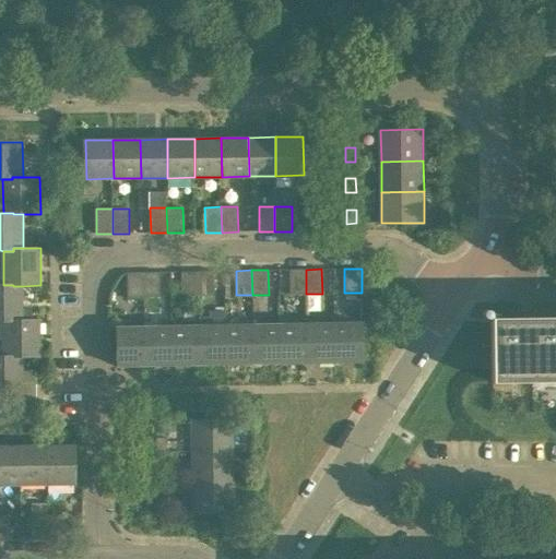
[(291,294),(306,294),(306,270),(290,270),(291,294)]
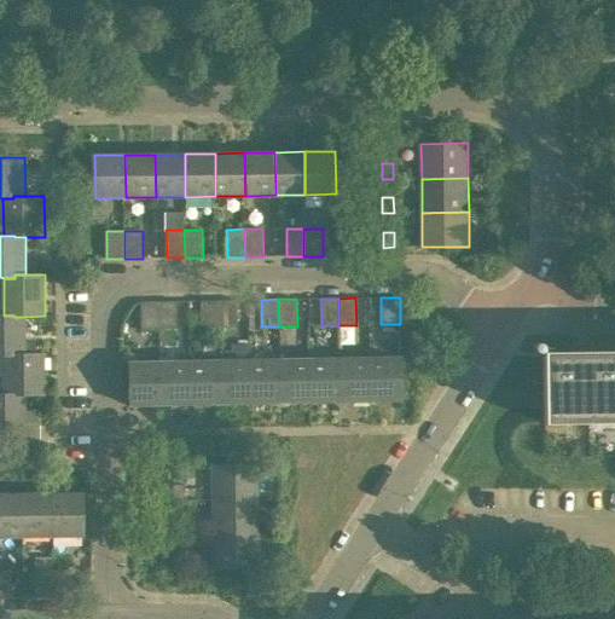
[(202,328),(220,328),(219,300),(202,301),(202,328)]
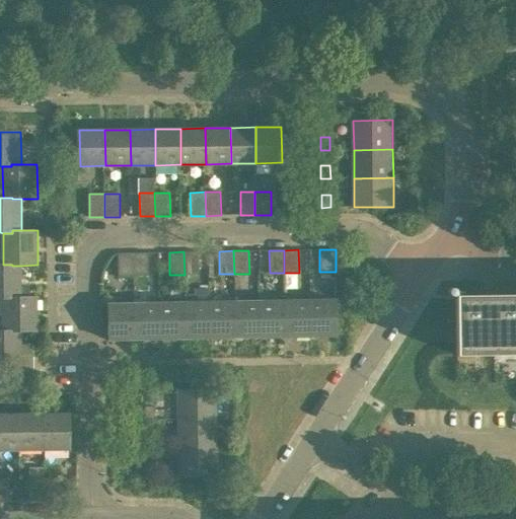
[(199,251),(183,251),(185,275),(199,275),(199,251)]
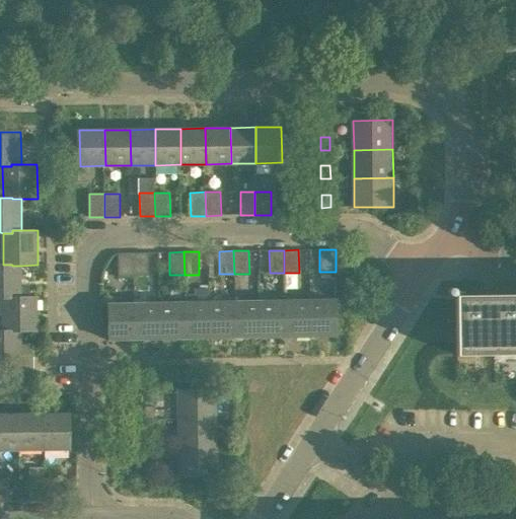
[(119,276),(134,276),(134,252),(119,253),(119,276)]
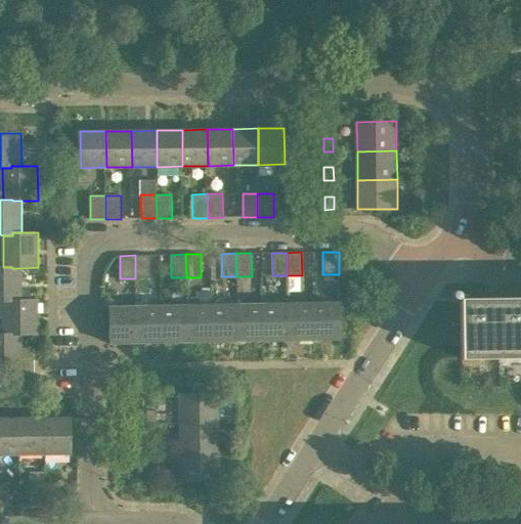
[(150,255),(135,255),(135,278),(150,278),(150,255)]
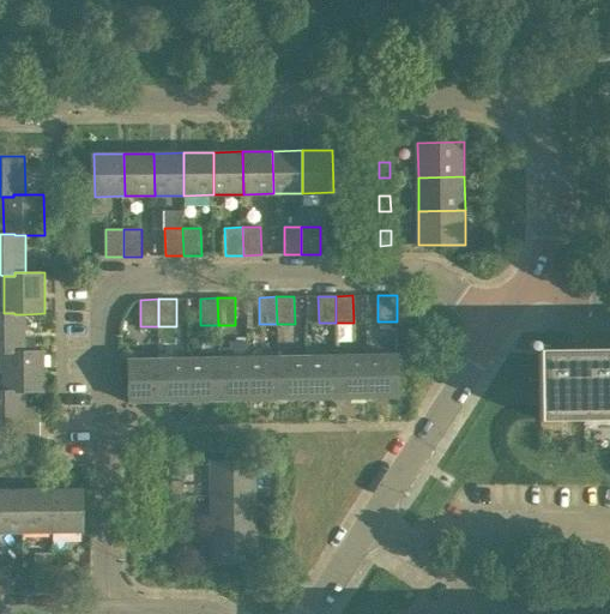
[(14,351),(25,351),(25,314),(14,314),(14,313),(4,313),(0,312),(0,355),(5,355),(14,355),(14,351)]
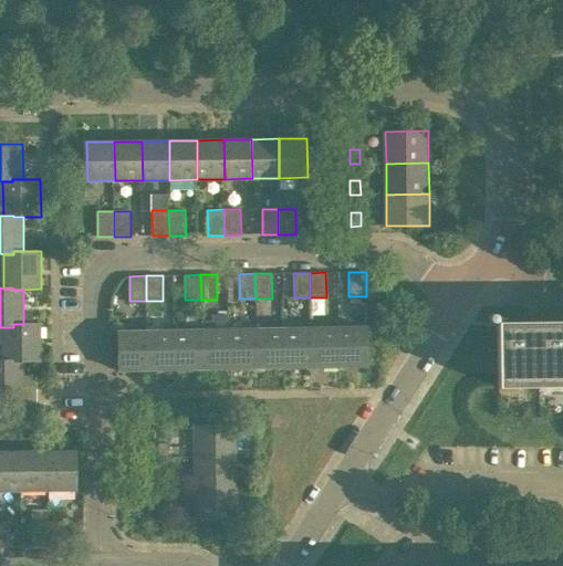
[(562,321),(499,322),(500,387),(562,385),(562,321)]
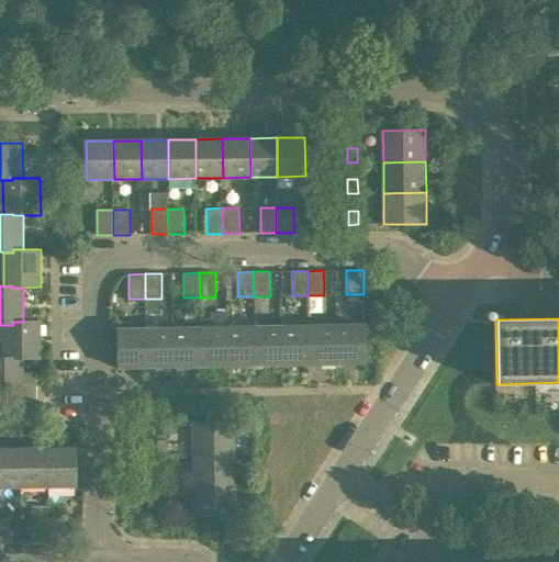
[(13,325),(4,325),(4,359),(14,358),(14,359),(24,359),(41,359),(41,322),(23,322),(13,322),(13,325)]
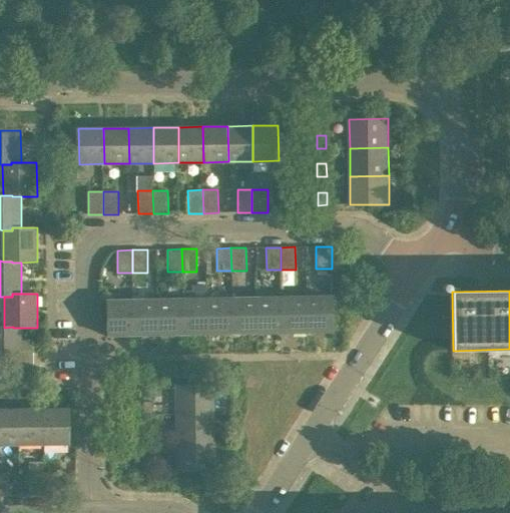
[(258,298),(259,333),(284,333),(283,297),(258,298)]
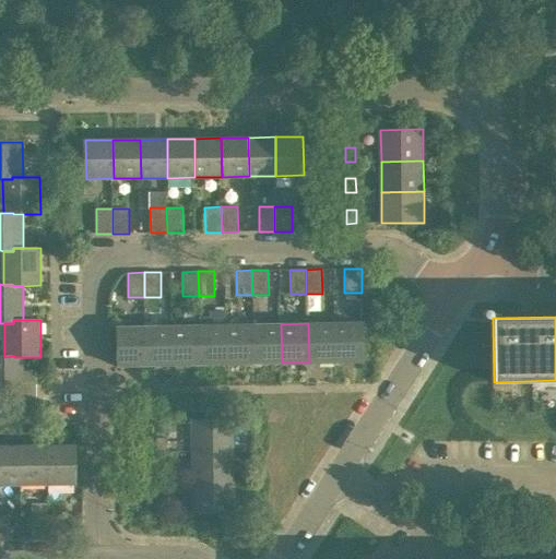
[(308,323),(309,363),(335,361),(335,323),(308,323)]
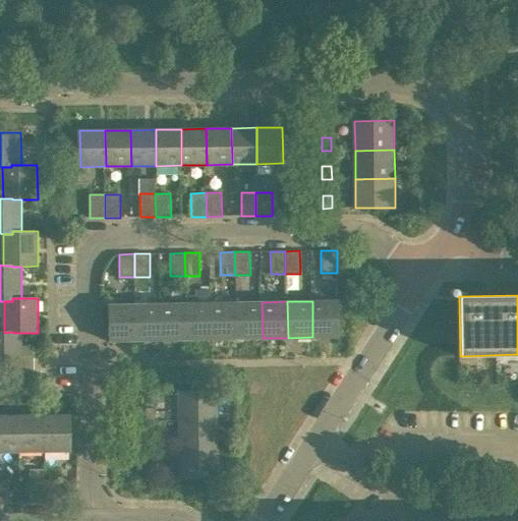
[(338,301),(312,301),(312,337),(338,337),(338,301)]
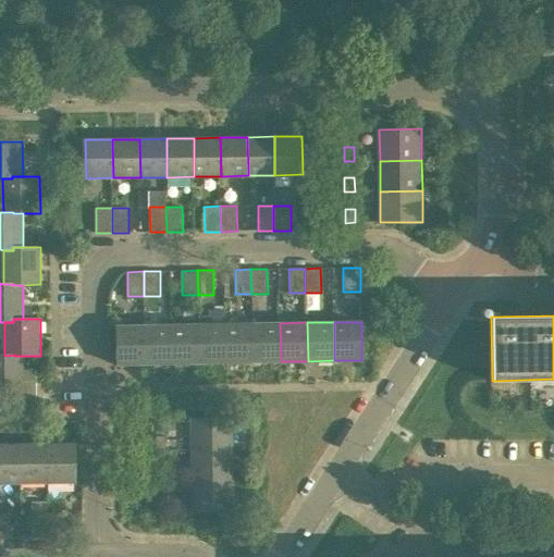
[(226,324),(228,362),(254,362),(254,323),(226,324)]
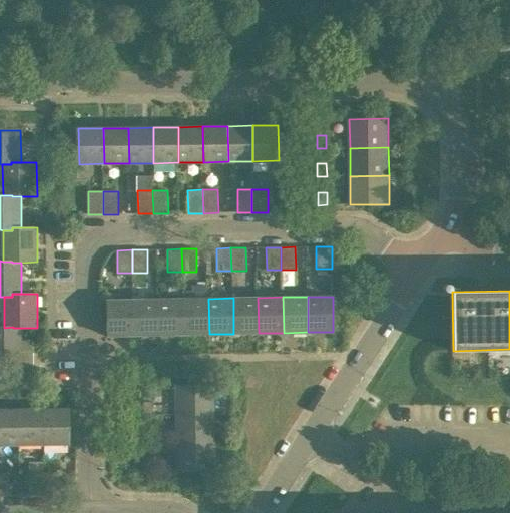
[(233,298),(233,334),(259,333),(258,298),(233,298)]
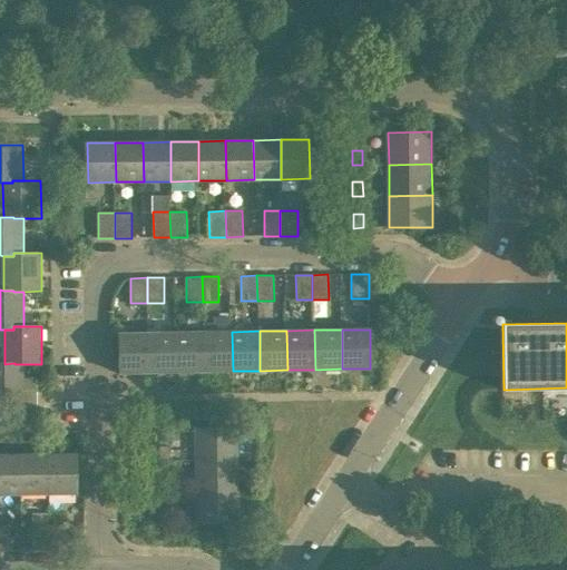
[(177,333),(177,372),(206,372),(205,332),(177,333)]
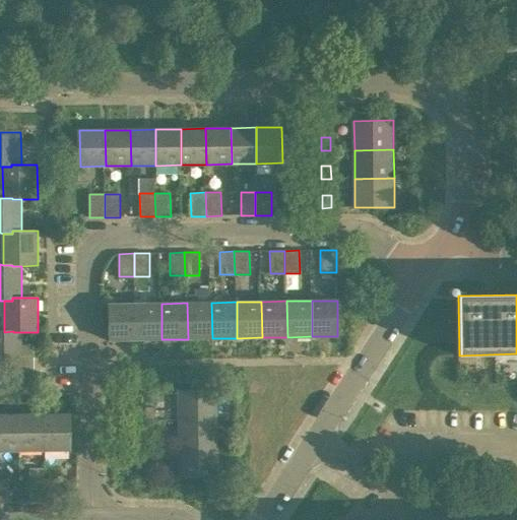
[(187,303),(188,339),(212,338),(211,303),(187,303)]
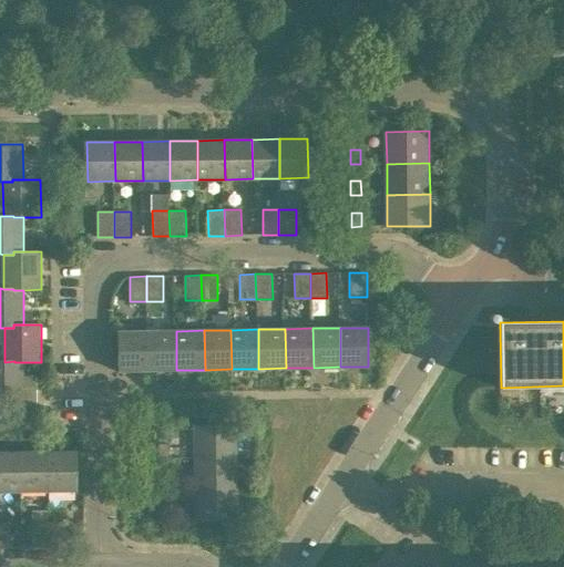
[(120,371),(149,371),(147,331),(119,332),(120,371)]
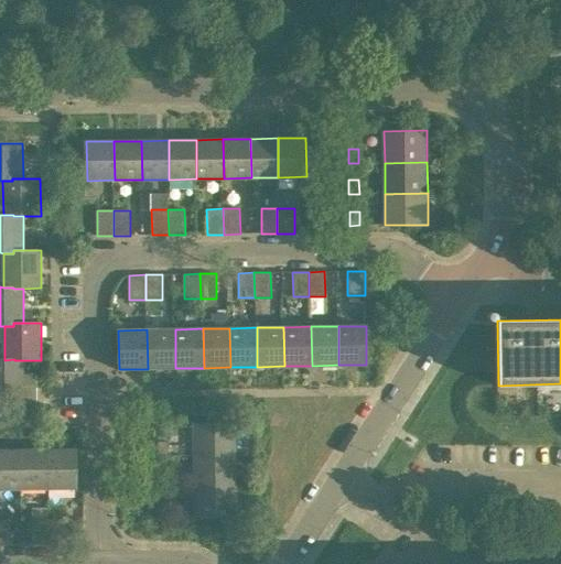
[(147,329),(148,369),(175,368),(175,329),(147,329)]
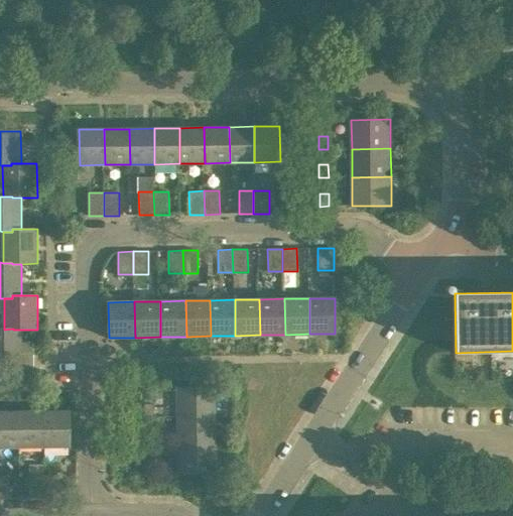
[(0,363),(22,363),(22,330),(13,330),(13,329),(4,330),(0,329),(0,363)]
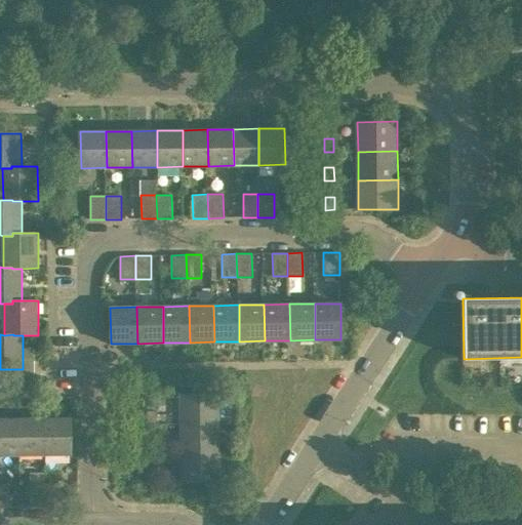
[(179,395),(181,425),(219,423),(219,394),(179,395)]
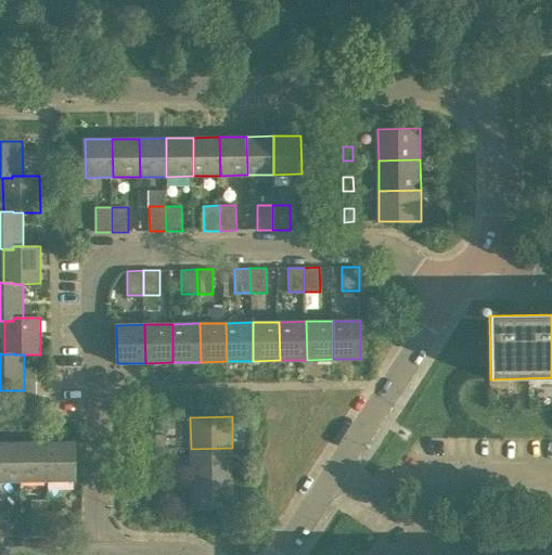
[(156,449),(166,449),(166,435),(155,435),(156,449)]
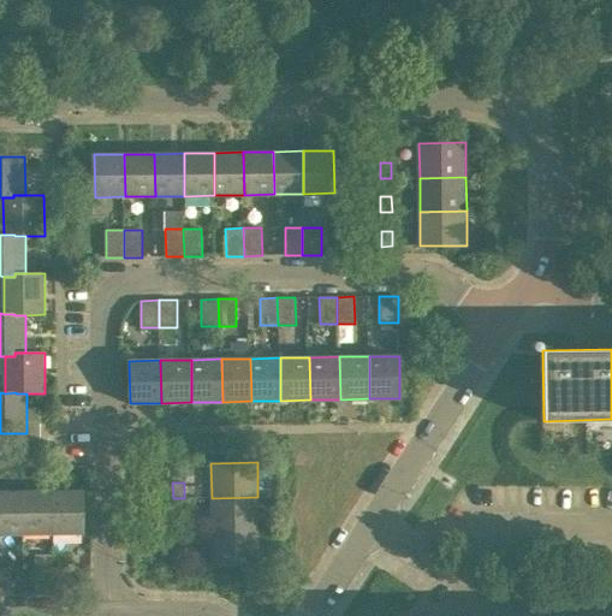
[(54,534),(53,491),(24,492),(24,535),(54,534)]
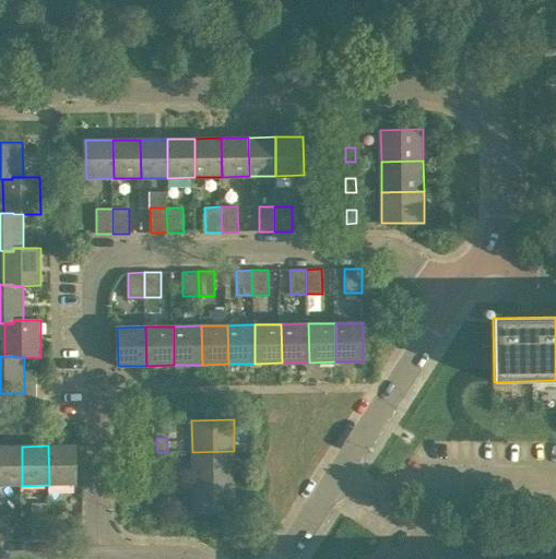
[(75,445),(48,445),(49,485),(77,485),(75,445)]
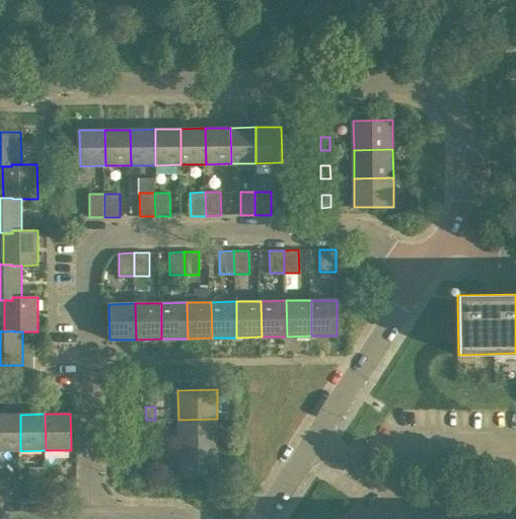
[(0,450),(20,451),(20,415),(0,415),(0,450)]
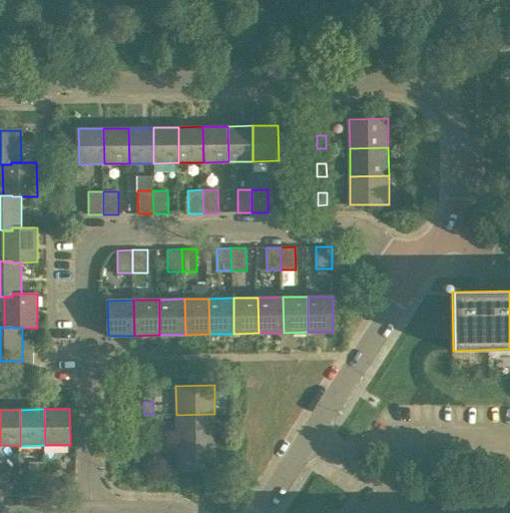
[(176,443),(215,442),(214,414),(176,415),(176,442),(176,443)]
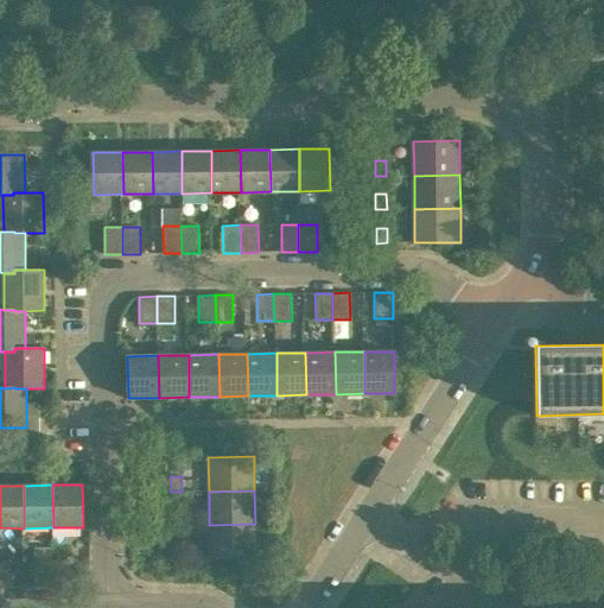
[(171,526),(183,525),(182,510),(171,510),(171,526)]
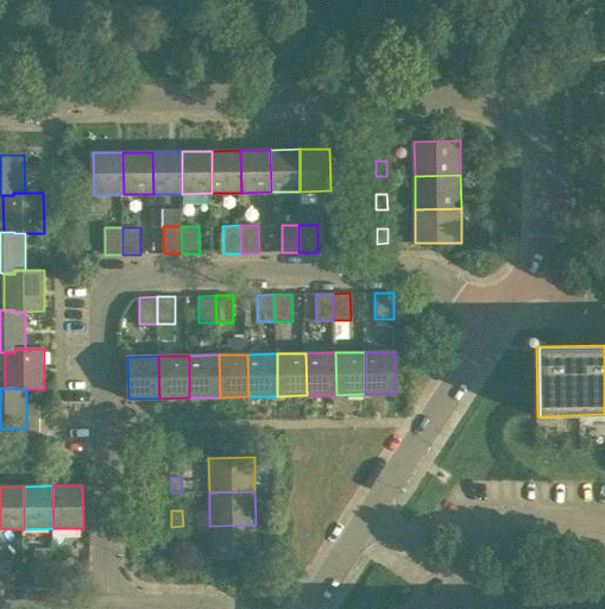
[(256,558),(256,525),(209,526),(210,559),(256,558)]
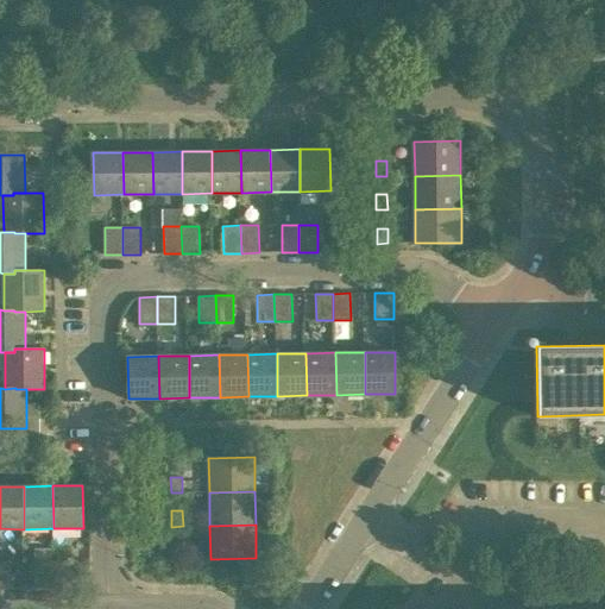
[(171,560),(183,560),(183,544),(171,544),(171,560)]
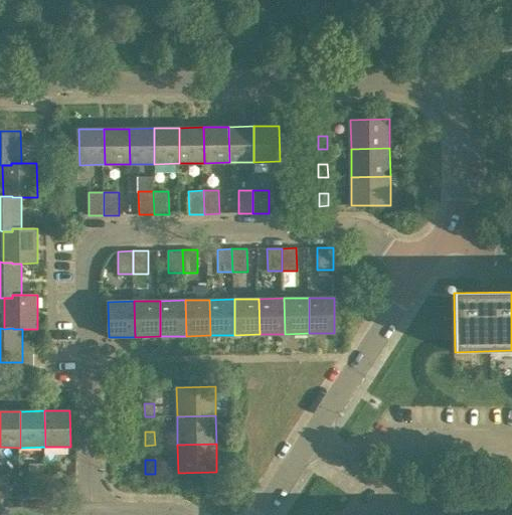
[(30,497),(45,497),(44,474),(29,474),(30,497)]
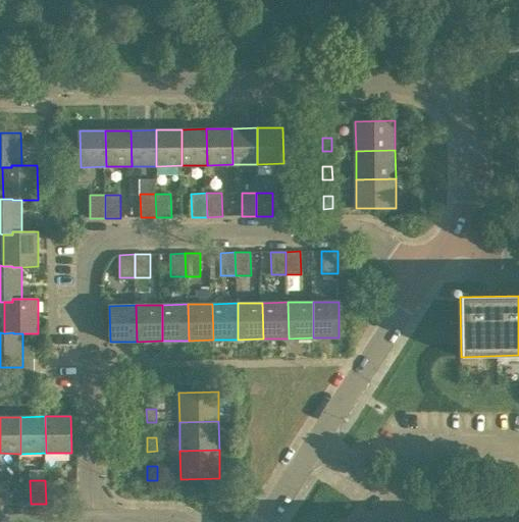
[(60,480),(45,480),(46,504),(61,504),(60,480)]
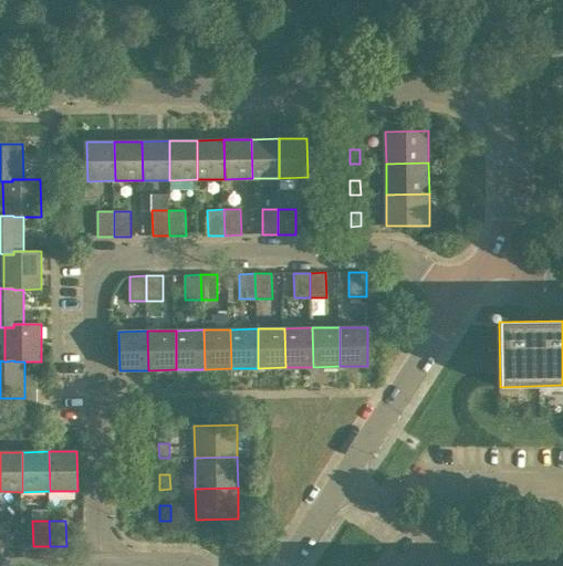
[(10,522),(0,522),(0,546),(10,547),(10,522)]
